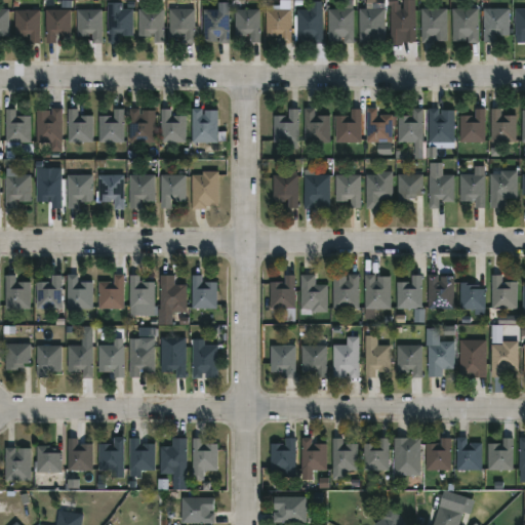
[(322,0),(322,10),(322,42),(313,42),(313,36),(311,36),(310,40),(296,40),(296,10),(312,10),(313,0),(322,0)]
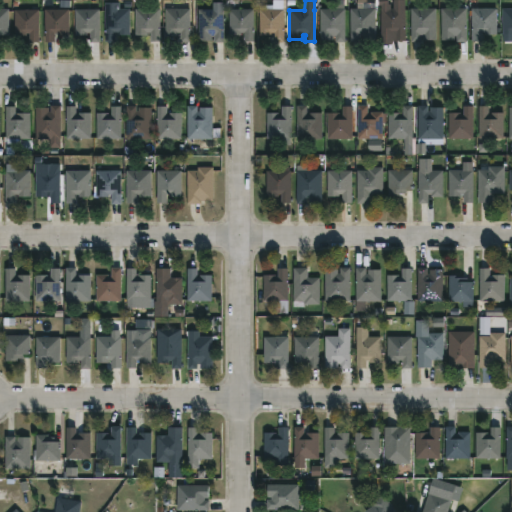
[(344,0),(345,10),(345,41),(334,41),(334,39),(319,40),(319,10),(334,9),(334,0),(344,0)]
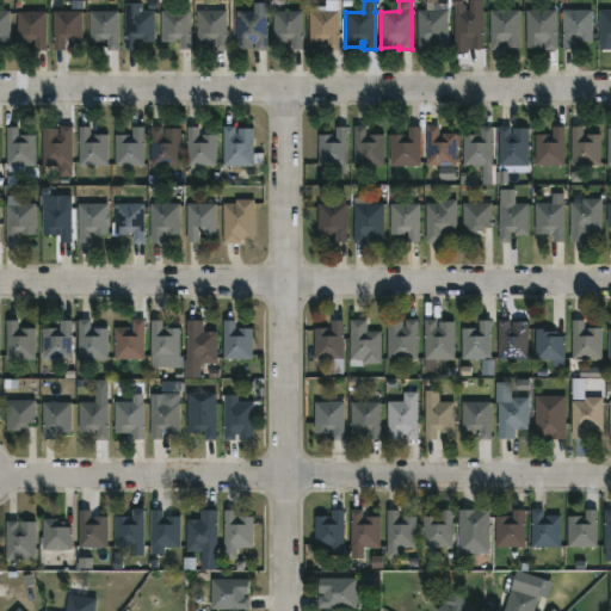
[(448,0),(448,11),(448,47),(432,47),(432,42),(429,42),(429,49),(419,49),(418,11),(426,11),(426,0),(448,0)]
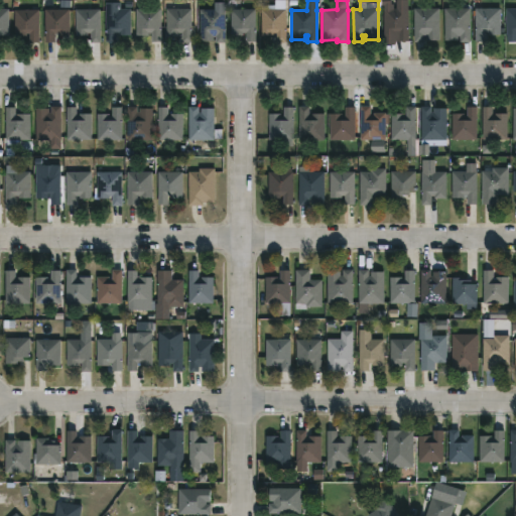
[(284,7),(286,41),(276,41),(276,32),(273,32),(273,34),(261,34),(261,10),(275,10),(274,1),(284,1),(284,7)]
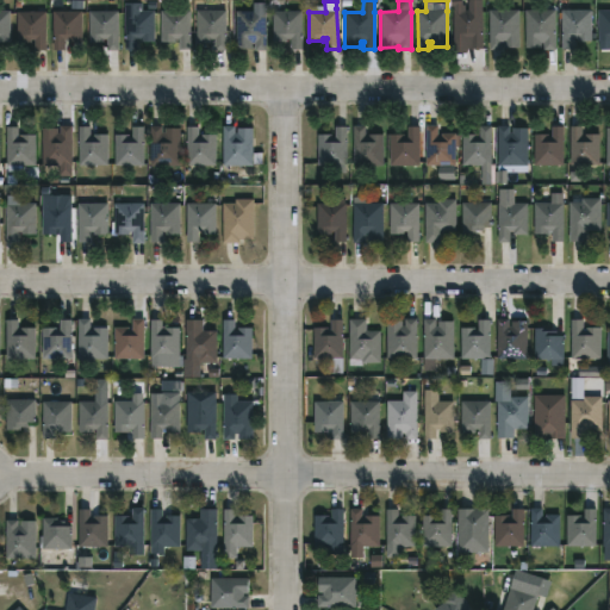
[(129,48),(125,48),(125,11),(154,10),(154,41),(137,41),(137,48),(129,48)]
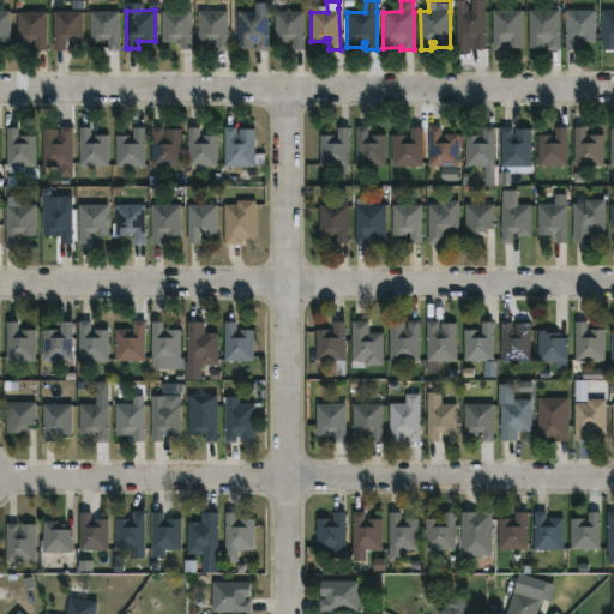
[(613,10),(613,41),(603,41),(602,10),(613,10)]
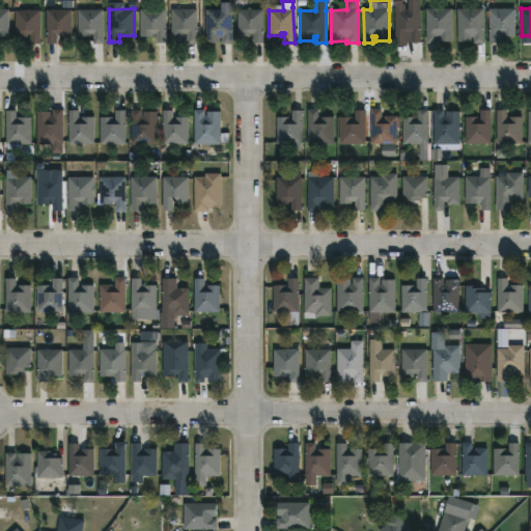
[(72,9),(72,36),(60,36),(60,33),(56,33),(56,43),(47,43),(46,9),(72,9)]
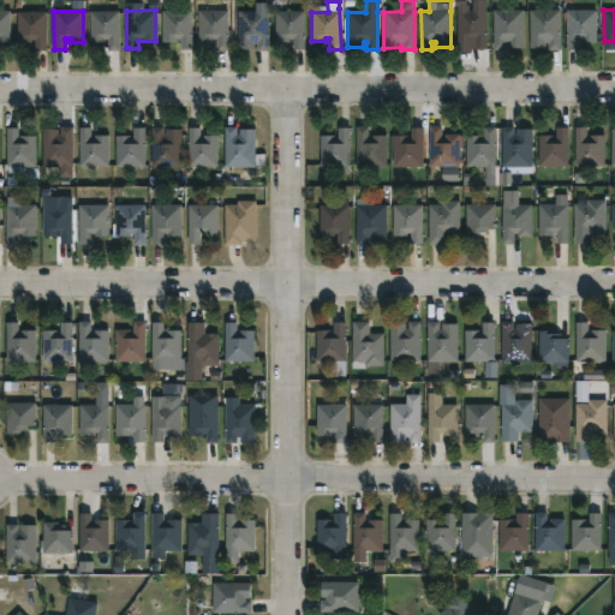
[(119,11),(119,51),(108,51),(108,39),(103,39),(103,42),(90,42),(90,11),(119,11)]
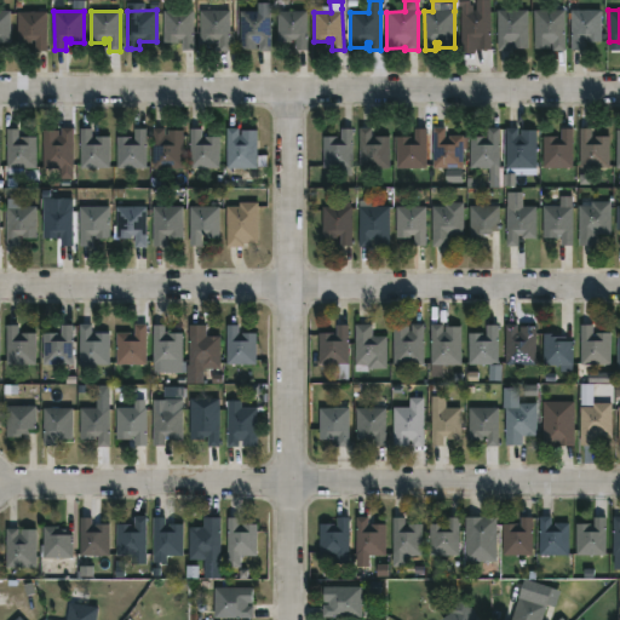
[(193,11),(193,50),(182,50),(182,39),(177,39),(177,41),(164,41),(162,11),(193,11)]
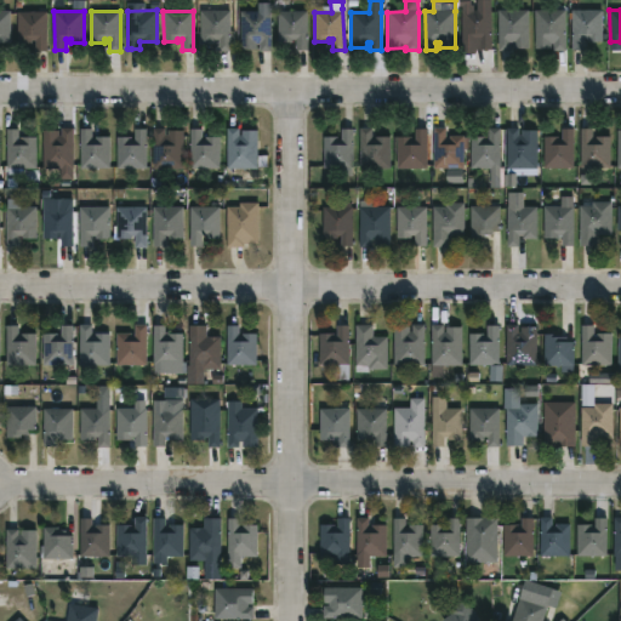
[(229,11),(231,50),(220,50),(218,39),(216,39),(216,43),(203,43),(201,11),(229,11)]
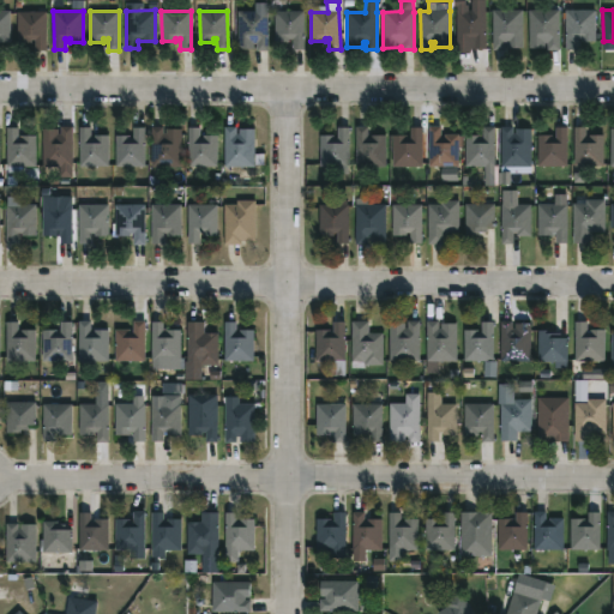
[(485,11),(486,48),(474,48),(474,37),(469,37),(469,41),(457,41),(456,11),(485,11)]
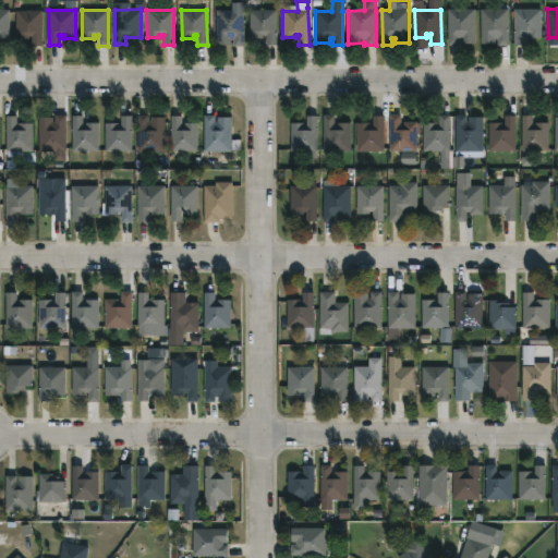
[(475,10),(475,43),(462,43),(462,39),(459,39),(459,44),(448,44),(447,10),(475,10)]
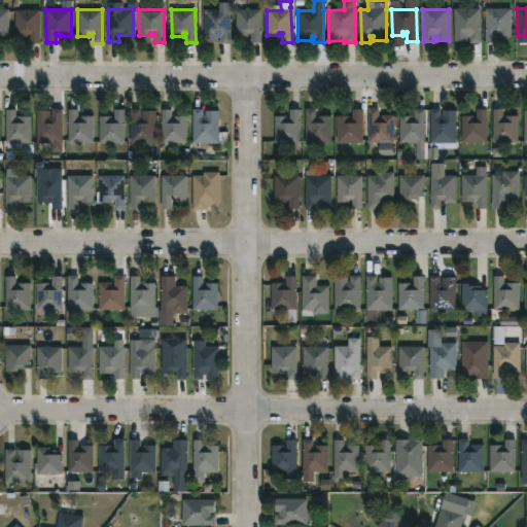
[(480,9),(480,41),(470,41),(469,36),(467,36),(467,40),(454,40),(454,9),(480,9)]
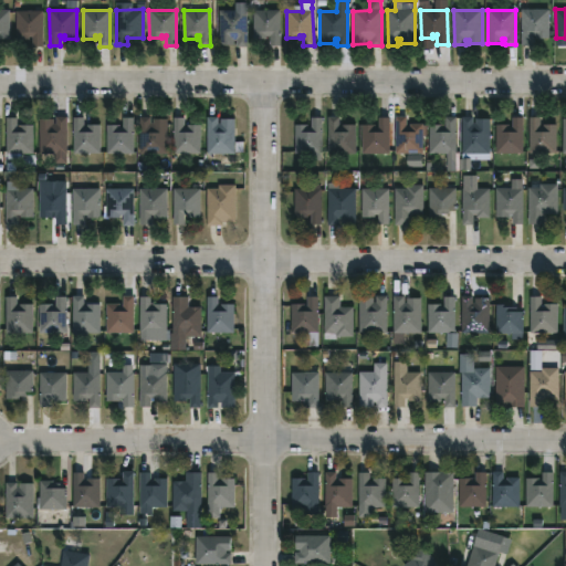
[(524,44),(522,44),(522,10),(548,10),(549,37),(532,37),(532,43),(524,44)]
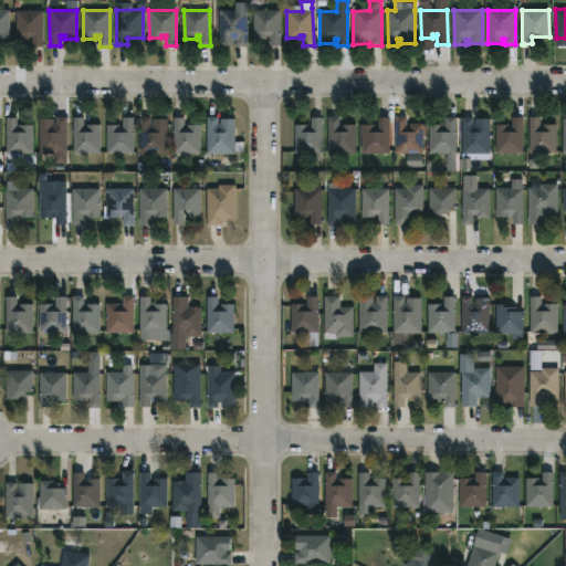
[(0,40),(9,41),(9,12),(0,11),(0,40)]
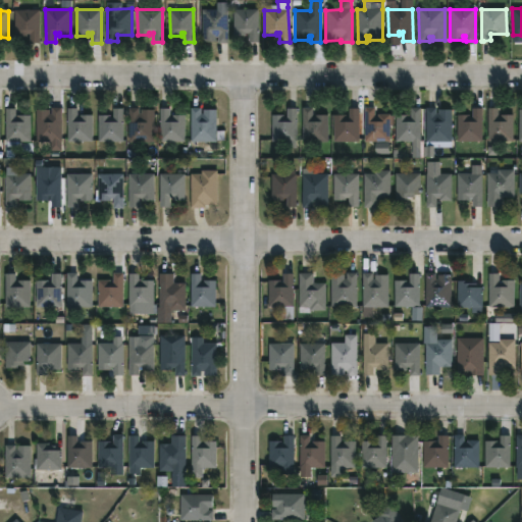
[(39,10),(39,42),(30,42),(30,33),(27,33),(25,35),(14,35),(14,10),(39,10)]
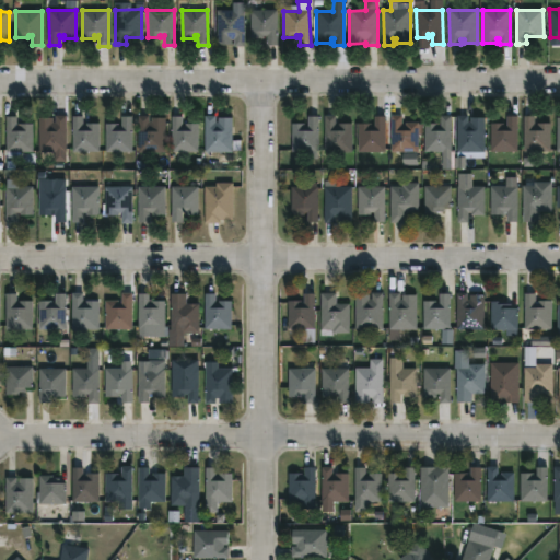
[(242,11),(243,45),(233,46),(233,39),(230,39),(230,43),(217,43),(216,11),(242,11)]
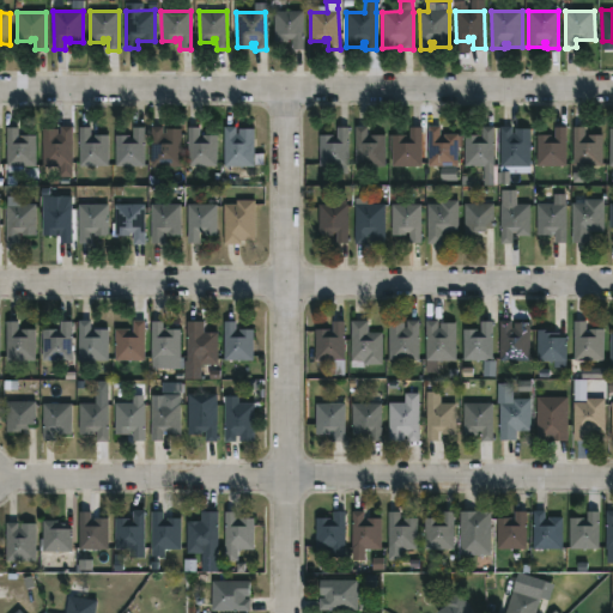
[(303,12),(303,49),(292,49),(292,38),(289,38),(289,41),(274,41),(274,12),(303,12)]
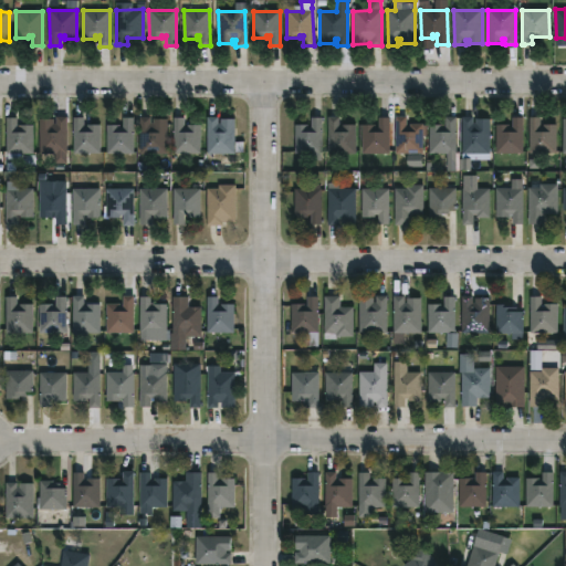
[(339,115),(339,126),(342,126),(342,124),(356,124),(355,153),(328,153),(328,115),(339,115)]
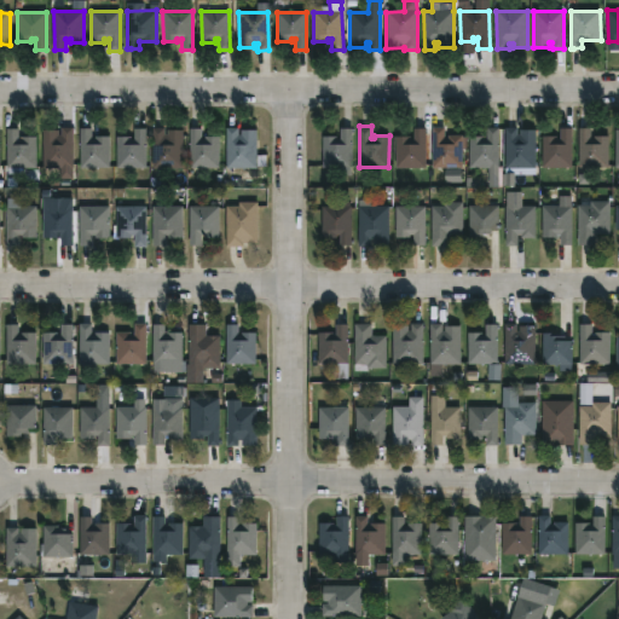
[(444,127),(444,138),(446,138),(446,134),(461,134),(461,167),(432,167),(433,126),(444,127)]
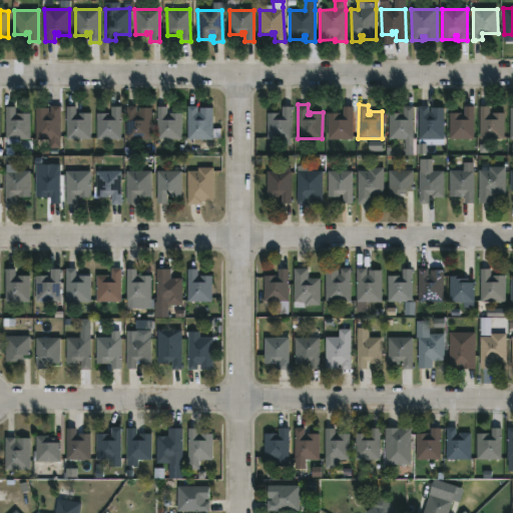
[(414,104),(413,153),(406,153),(406,138),(389,138),(389,112),(401,112),(401,114),(403,114),(404,104),(414,104)]
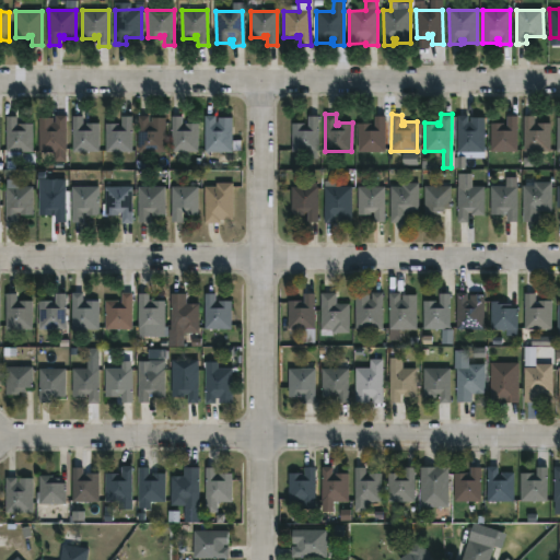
[(16,118),(16,125),(20,125),(20,123),(33,123),(33,151),(6,151),(7,115),(16,115),(16,118)]
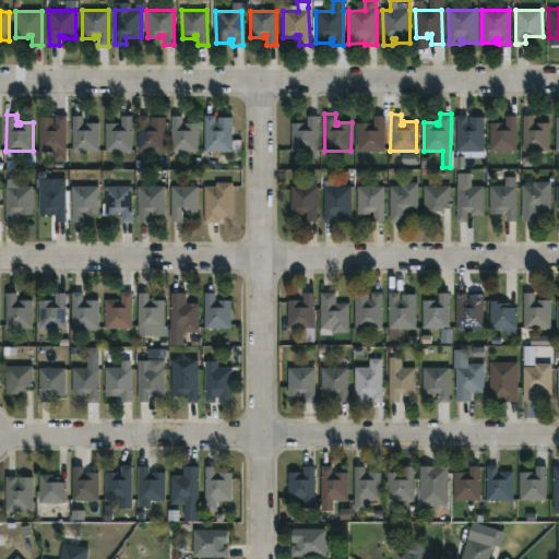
[(64,115),(64,152),(38,152),(38,117),(52,117),(52,121),(55,121),(55,115),(64,115)]
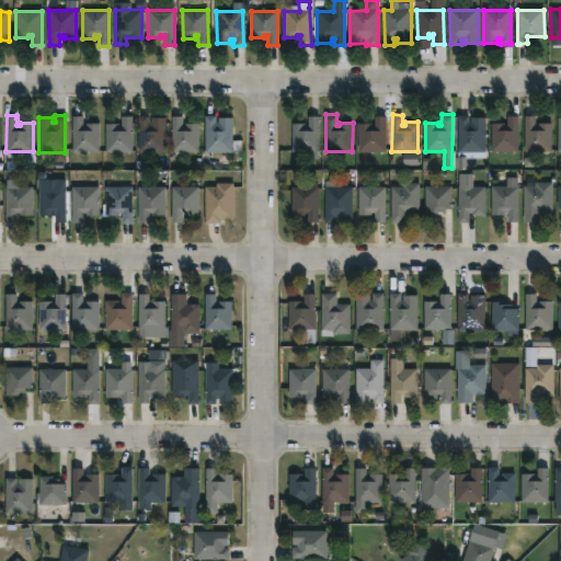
[(83,116),(83,125),(86,125),(86,123),(99,123),(99,151),(72,151),(72,115),(83,115),(83,116)]
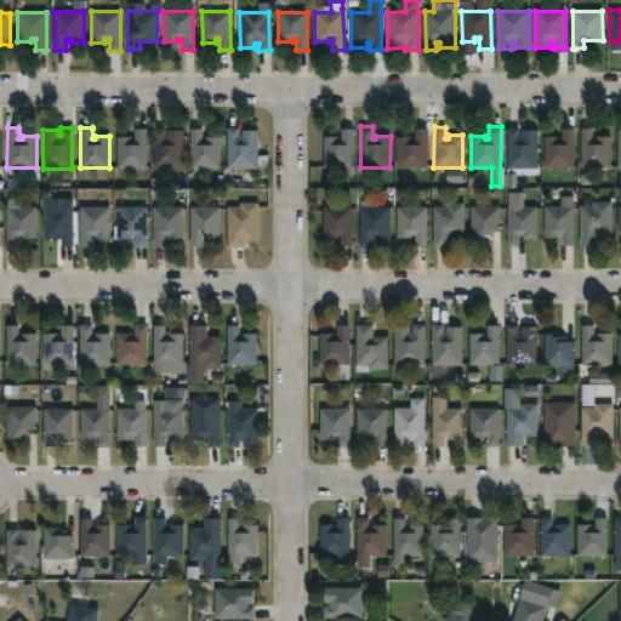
[(146,129),(146,169),(117,169),(117,136),(130,136),(130,140),(134,140),(134,127),(146,129)]
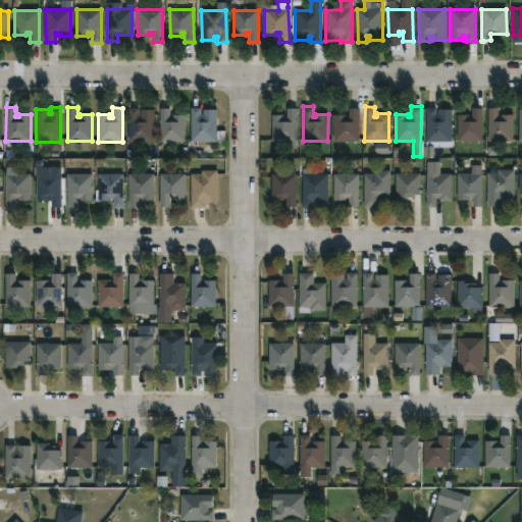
[(139,112),(141,113),(141,108),(153,108),(154,142),(128,142),(128,107),(139,107),(139,112)]
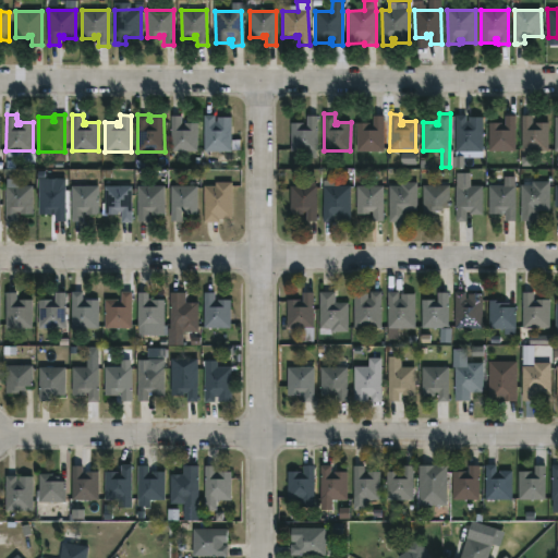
[(181,116),(181,124),(184,124),(184,122),(197,122),(197,150),(171,150),(170,114),(181,114),(181,116)]
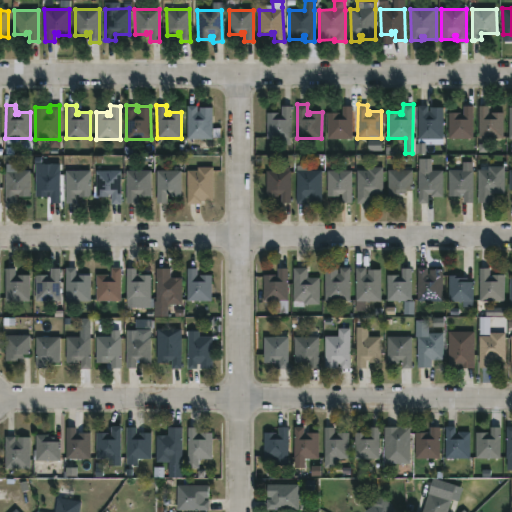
[(197,105),(197,111),(200,111),(199,106),(212,107),(212,138),(187,138),(187,105),(197,105)]
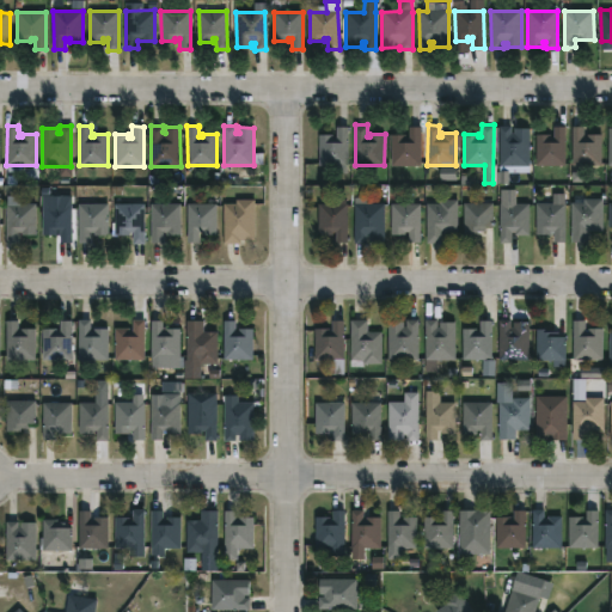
[(348,126),(348,172),(335,172),(335,165),(319,165),(319,134),(334,134),(334,136),(336,136),(336,126),(348,126)]
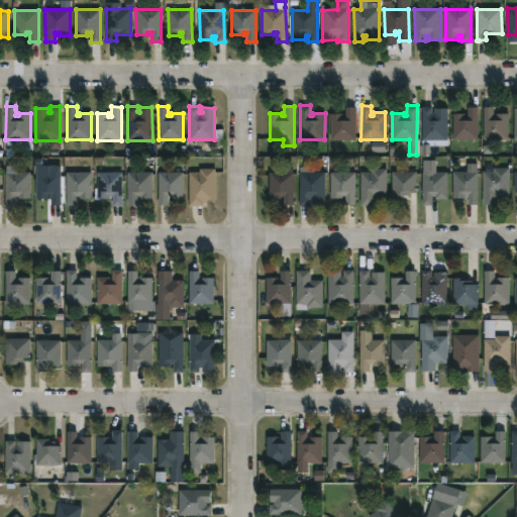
[(432,112),(434,112),(434,108),(447,108),(447,140),(421,139),(422,106),(432,106),(432,112)]
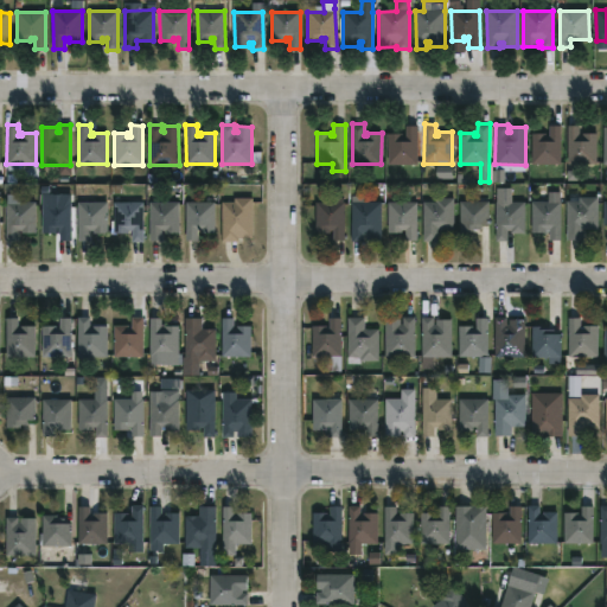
[(560,127),(560,164),(530,164),(531,133),(544,133),(544,135),(548,135),(548,125),(561,125),(560,127)]
